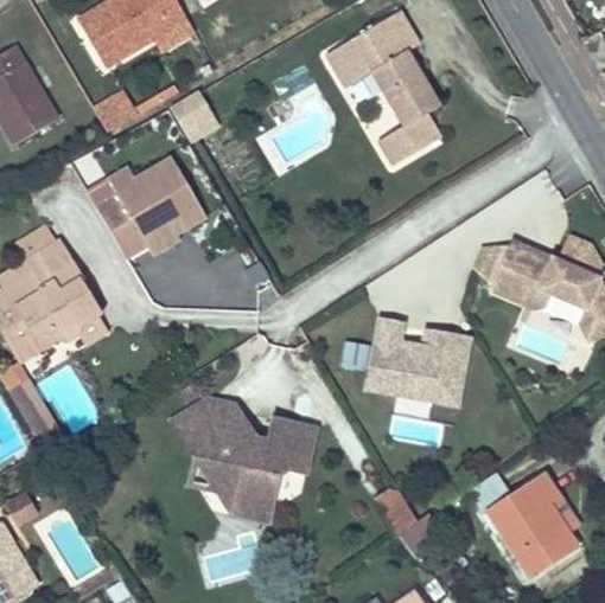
[(104,0),(80,15),(106,62),(189,13),(180,0),(104,0)]
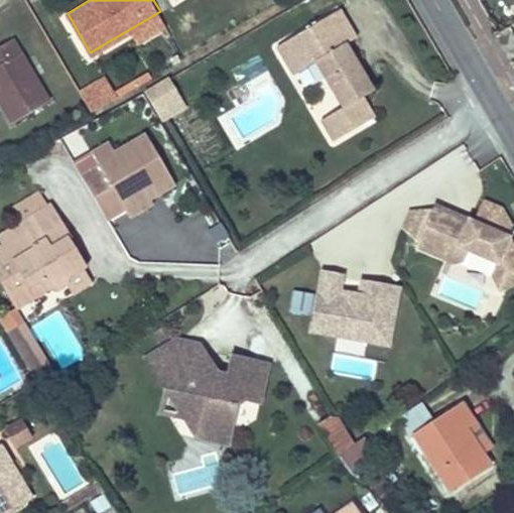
[(342,7),(298,32),(316,62),(343,109),(320,122),(333,141),(375,116),(362,92),(373,85),(347,39),(357,32),(342,7)]
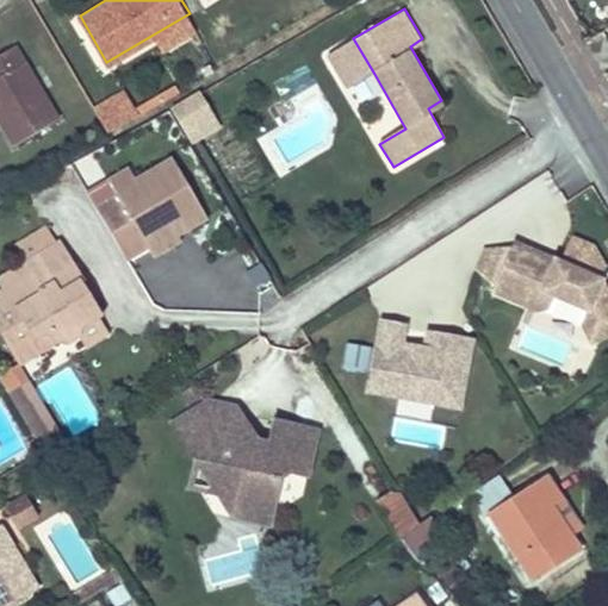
[(374,74),(353,38),(328,52),(348,89),(374,74)]
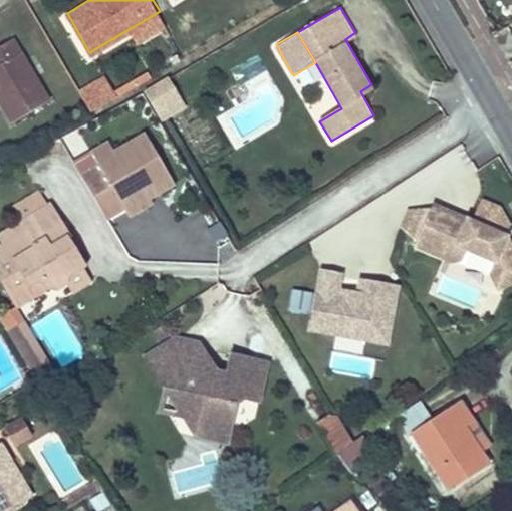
[(0,97),(13,119),(50,98),(14,35),(0,43),(0,97)]
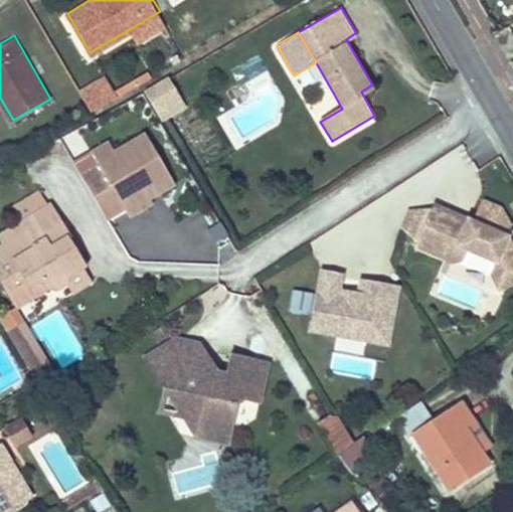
[(293,76),(299,87),(320,74),(314,64),(293,76)]
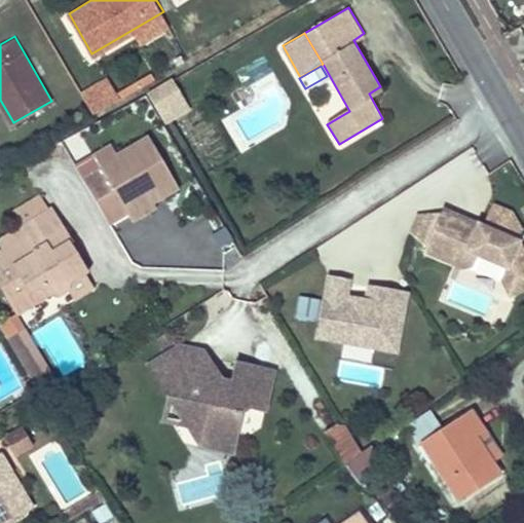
[(123,100),(109,76),(83,92),(98,115),(123,100)]
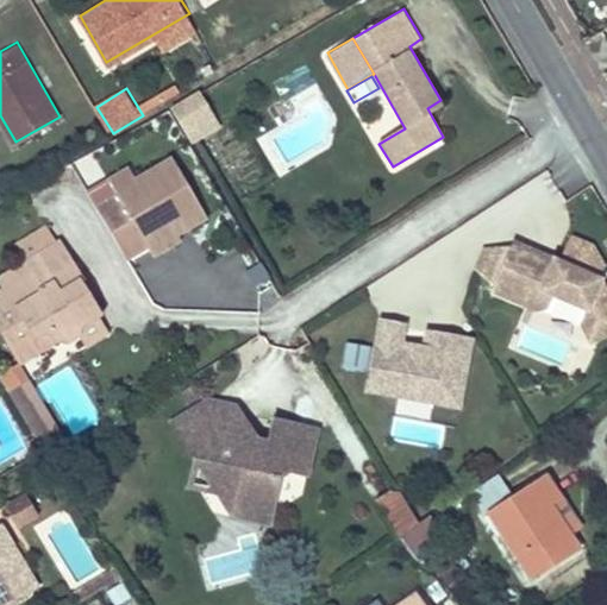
[(196,88),(169,105),(182,128),(211,112),(196,88)]
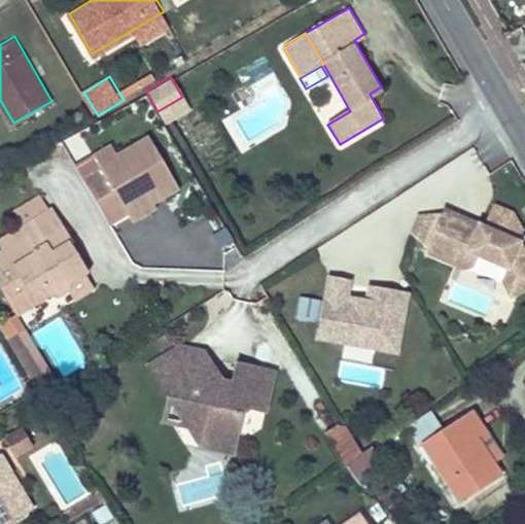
[(187,106),(182,97),(158,111),(164,120),(187,106)]
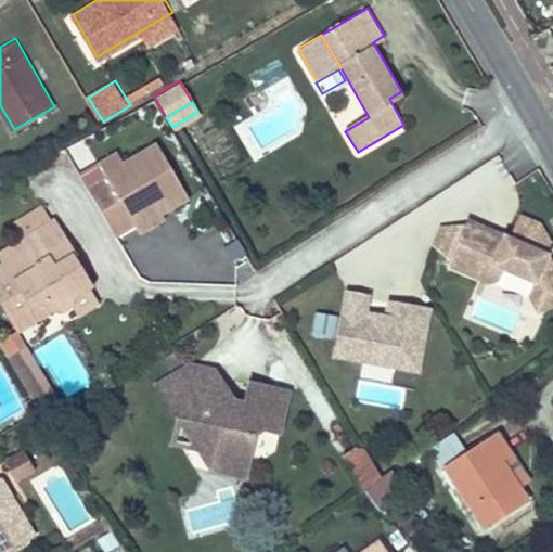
[(187,193),(155,140),(121,161),(116,150),(98,162),(104,174),(86,185),(114,232),(132,220),(134,223),(144,227),(161,217),(161,209),(155,201),(163,196),(166,202),(167,203),(168,203),(169,203),(171,203),(187,193)]
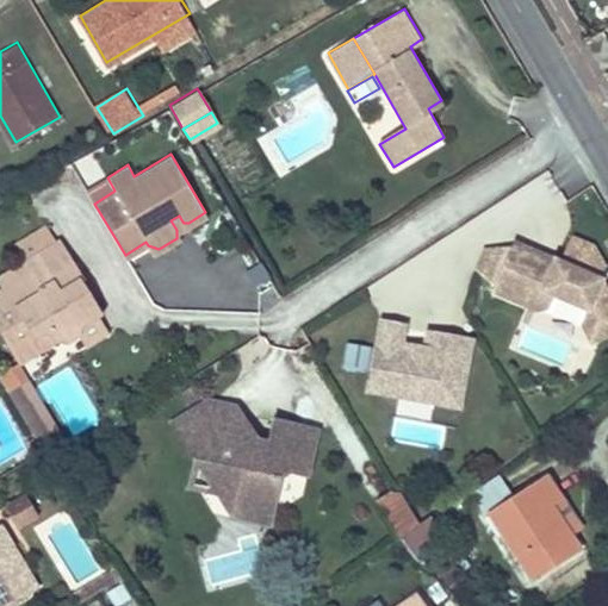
[(7,288),(0,292),(0,323),(22,360),(42,348),(44,341),(41,336),(48,330),(55,332),(59,338),(68,339),(80,332),(84,330),(81,325),(98,314),(99,313),(87,293),(82,295),(76,285),(81,282),(84,281),(60,242),(59,242),(49,225),(14,245),(25,263),(31,274),(7,288)]
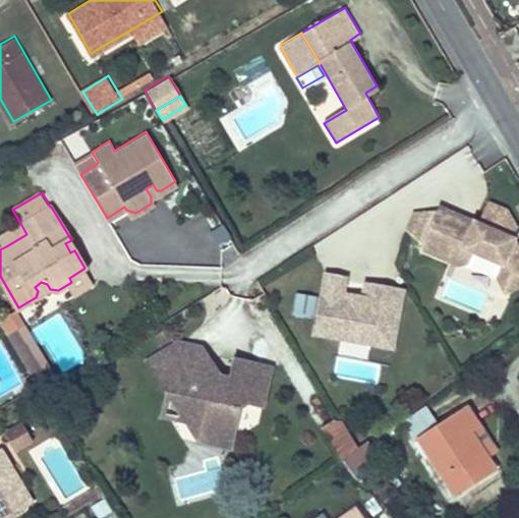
[(518,243),(516,238),(518,234),(518,226),(508,209),(491,202),(481,223),(476,221),(472,230),(458,224),(462,215),(443,207),(441,212),(426,245),(424,249),(463,266),(469,262),(474,250),(503,262),(498,273),(507,290),(518,283),(518,243)]
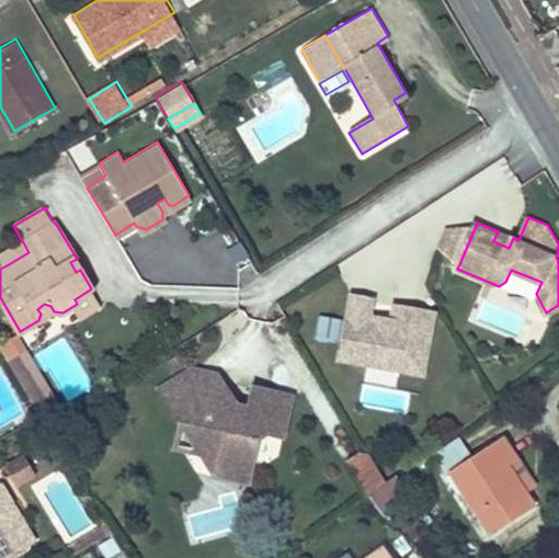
[(459,264),(475,228),(451,229),(442,249),(459,264)]
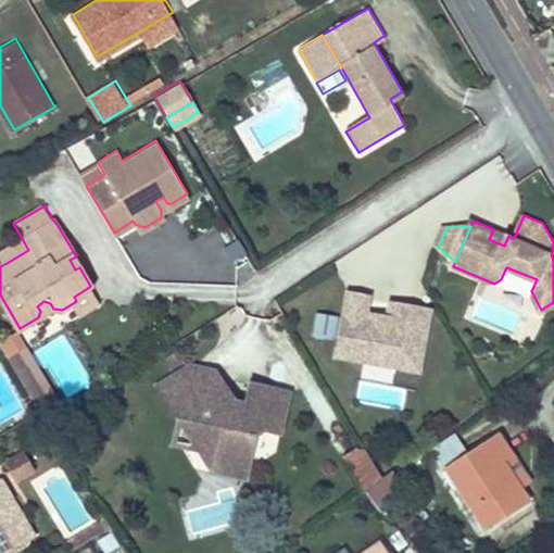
[(508,236),(493,229),(489,239),(504,246),(508,236)]
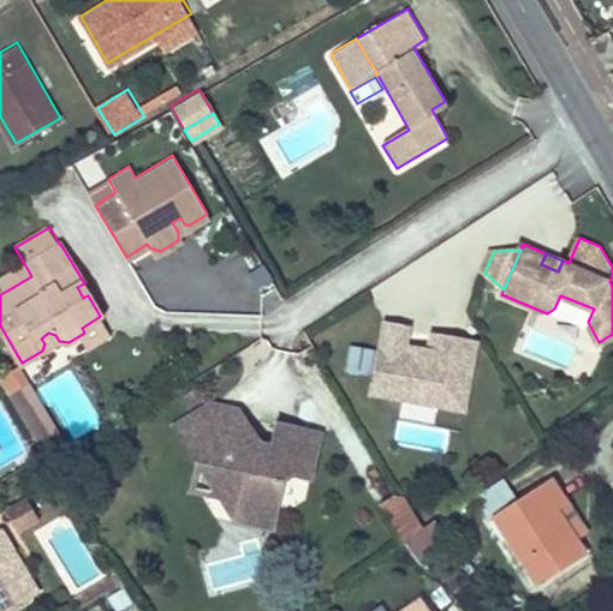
[(31,276),(25,265),(1,280),(7,291),(31,276)]
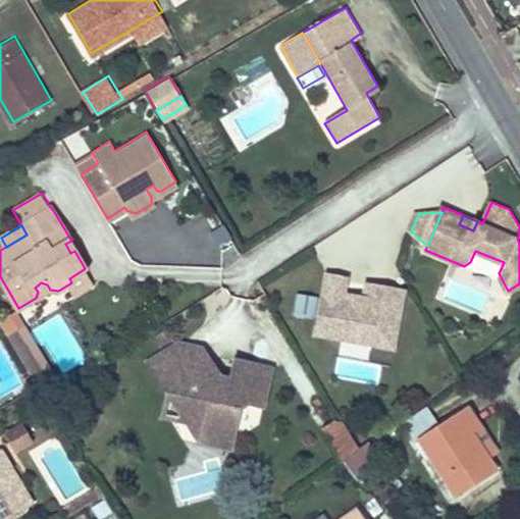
[(69,242),(65,244),(70,253),(74,251),(69,242)]
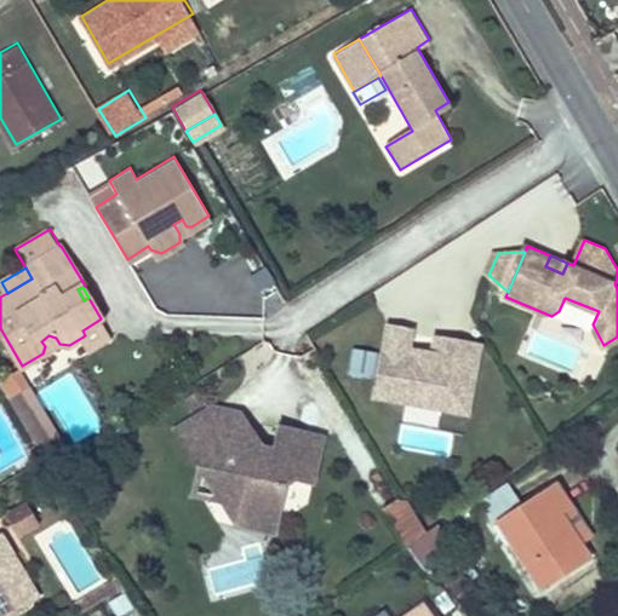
[(593,324),(599,311),(565,298),(559,311),(593,324)]
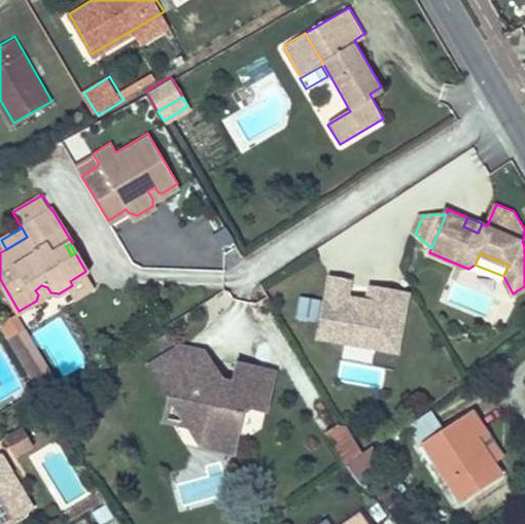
[(93,285),(84,272),(70,281),(72,285),(69,287),(74,297),(93,285)]
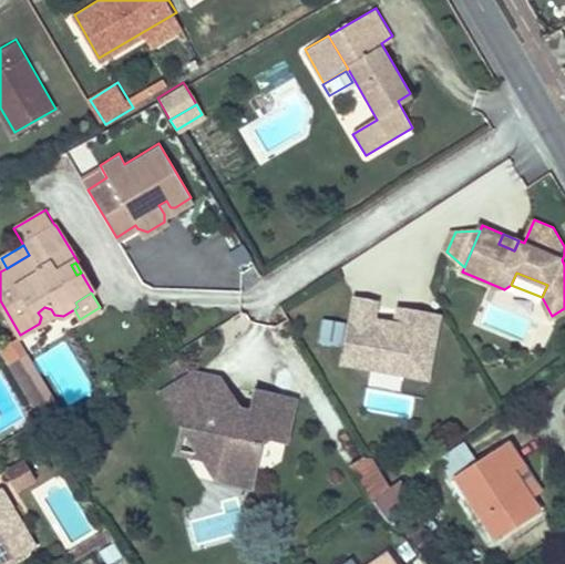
[(342,360),(358,362),(371,356),(389,358),(393,356),(397,361),(404,371),(428,376),(440,313),(400,305),(397,321),(396,328),(376,325),(377,318),(379,301),(355,297),(342,360)]
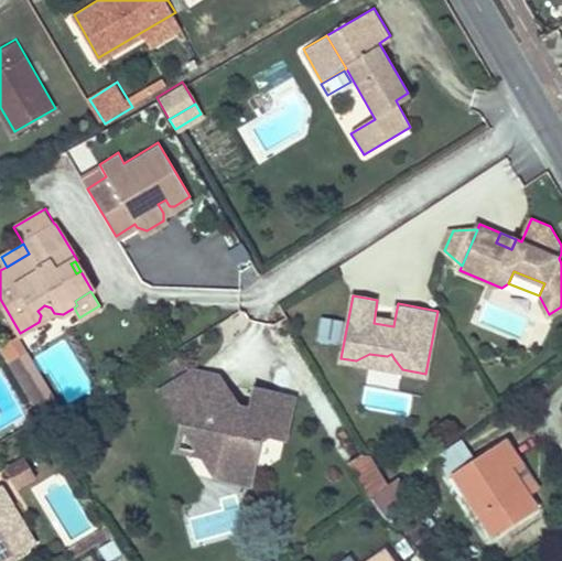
[(395,320),(375,316),(374,323),(393,326),(395,320)]
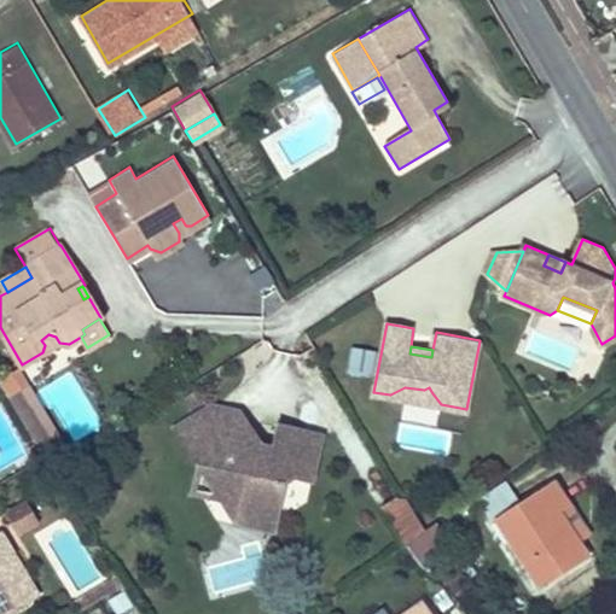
[(352,348),(350,373),(376,375),(378,350),(352,348)]
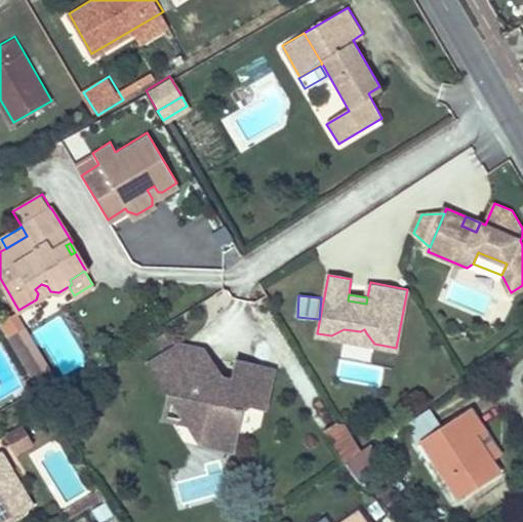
[(26,327),(8,337),(35,379),(51,369),(26,327)]
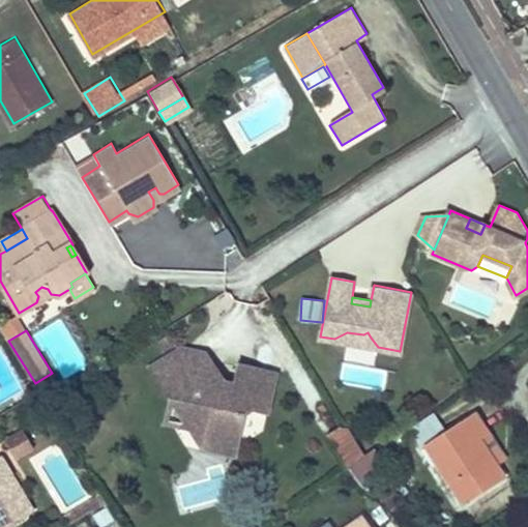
[(347,332),(334,339),(378,347),(371,338),(368,332),(363,334),(347,332)]
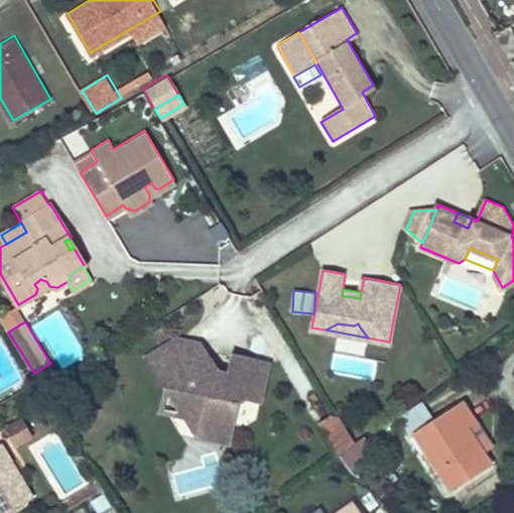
[(147,356),(155,369),(200,342),(178,337),(147,356)]
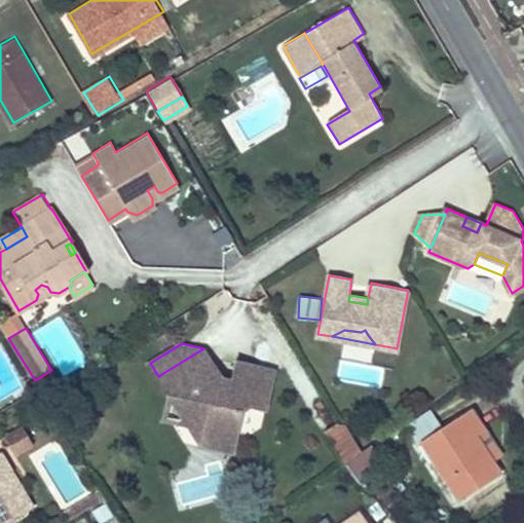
[(203,348),(158,376),(170,394),(180,397),(190,413),(187,422),(200,443),(218,431),(235,435),(240,409),(251,403),(264,406),(273,367),(234,359),(230,378),(225,384),(224,389),(215,387),(218,372),(203,348)]
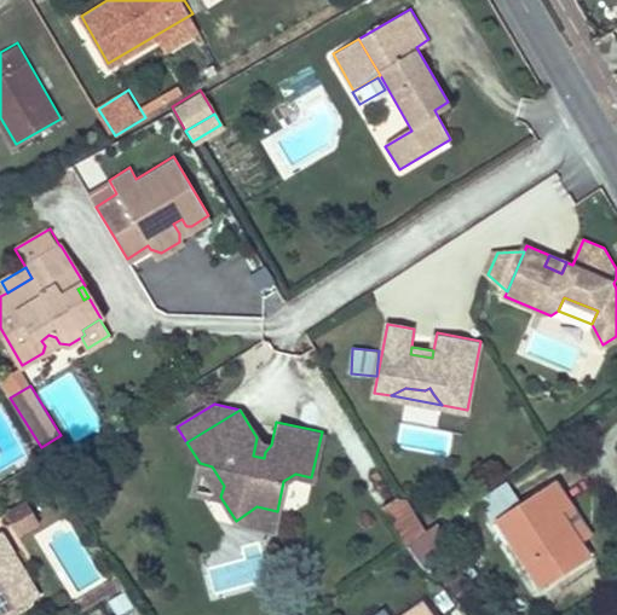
[(200,463),(192,491),(220,497),(224,486),(212,466),(200,463)]
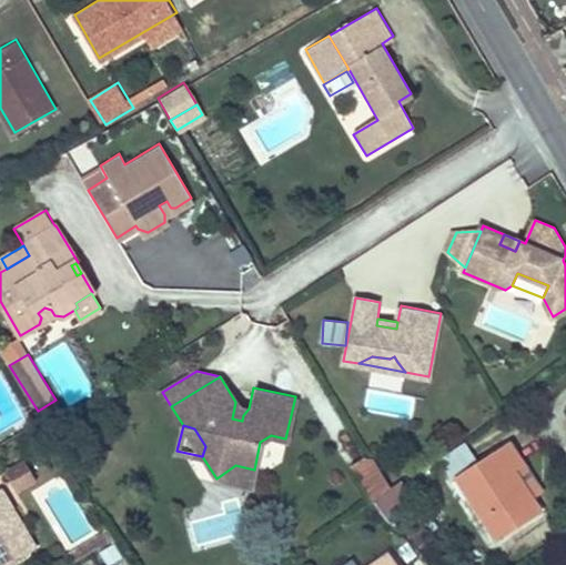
[(509,441),(456,476),(497,538),(542,510),(514,468),(524,463),(509,441)]
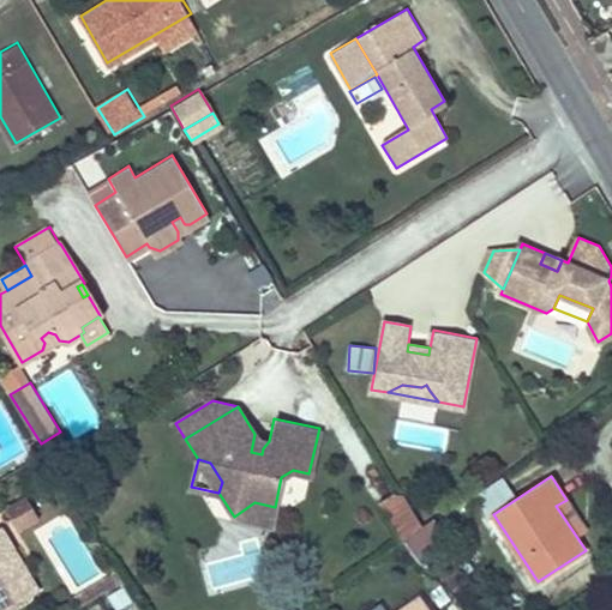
[(377,503),(401,542),(424,525),(407,496),(393,494),(377,503)]
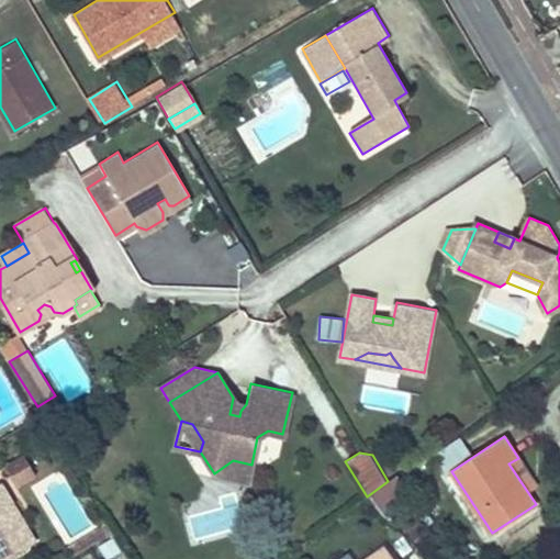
[(233,460),(214,473),(247,481),(252,465),(233,460)]
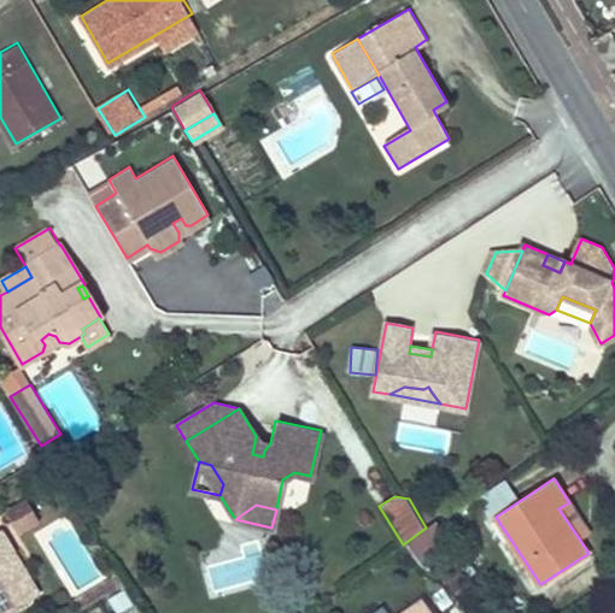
[(9,507),(0,512),(0,528),(21,560),(35,552),(9,507)]
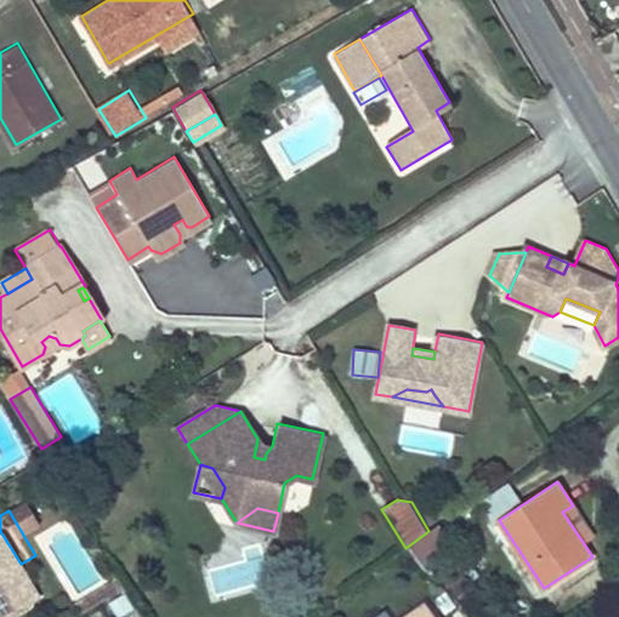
[(405,548),(404,548),(421,564),(452,542),(438,524),(429,531),(405,548)]
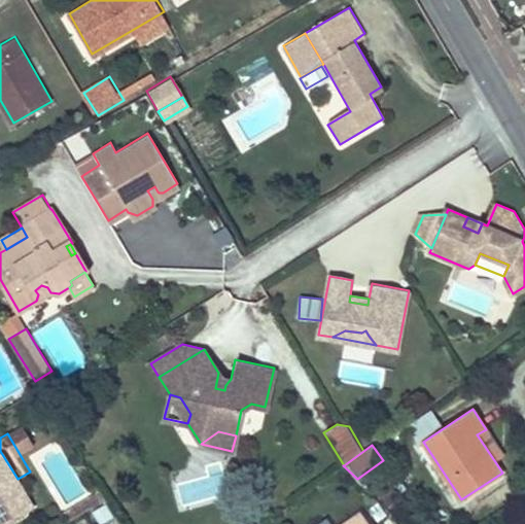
[(0,523),(3,523),(34,505),(18,479),(0,451),(0,523)]
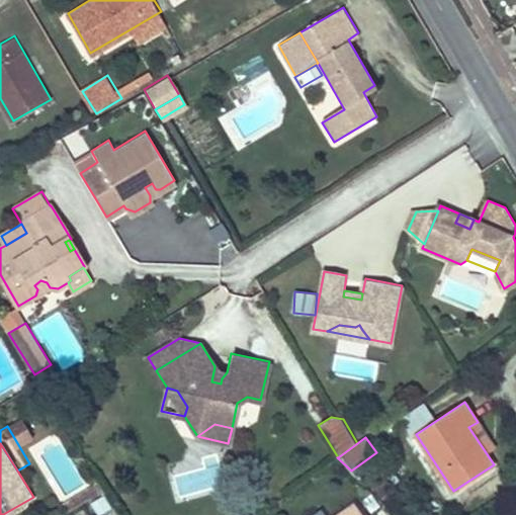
[(364,514),(355,502),(336,514),(364,514)]
